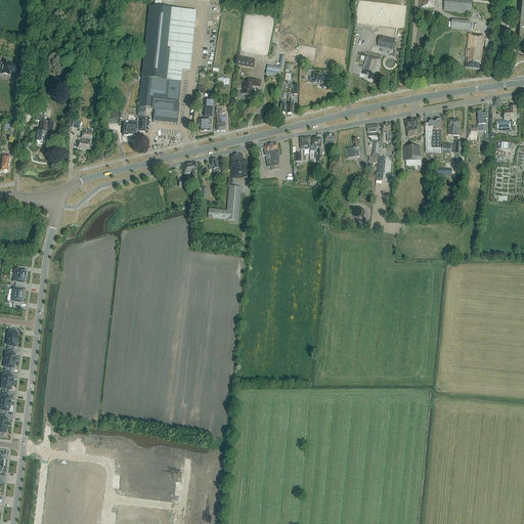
[(471,0),(445,0),(444,11),(470,14),(471,0)]
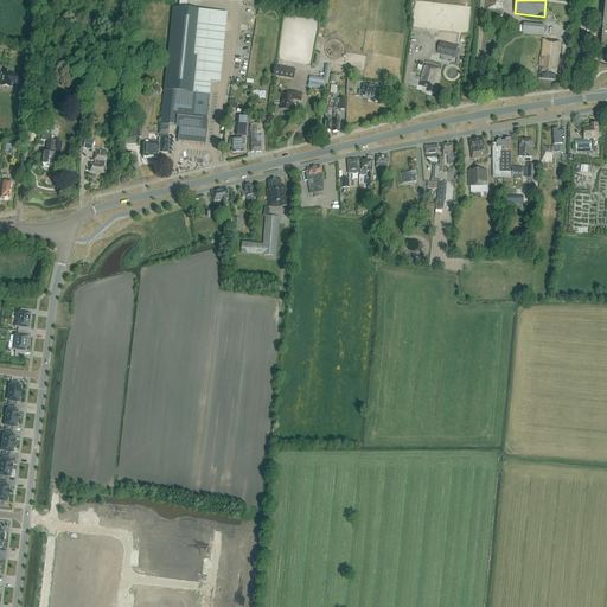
[(206,121),(206,119),(211,81),(219,82),(228,13),(173,7),(161,115),(181,116),(180,127),(181,127),(180,140),(185,140),(185,139),(205,141),(205,145),(208,121),(206,121)]
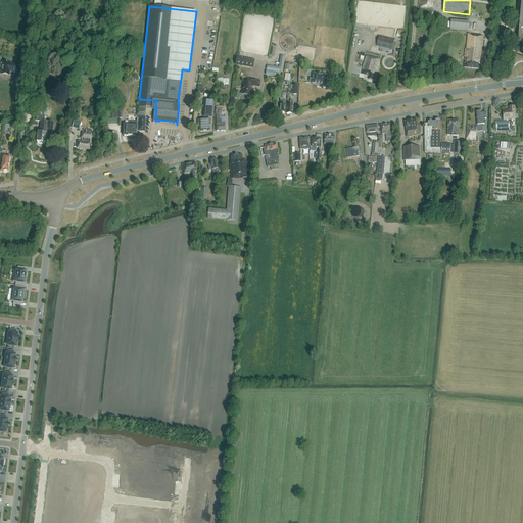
[(448,20),(447,30),(466,31),(467,21),(448,20)]
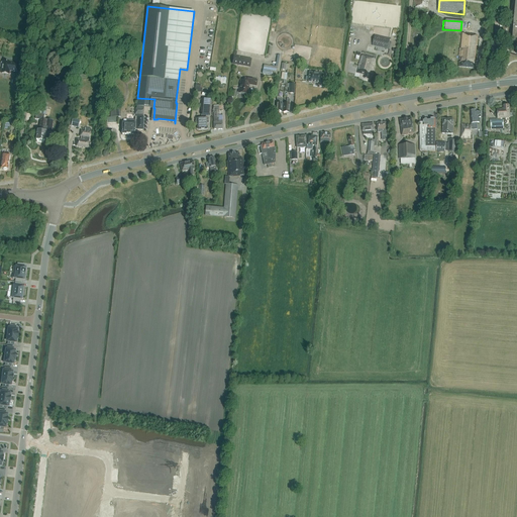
[(474,34),(461,33),(459,60),(460,61),(460,63),(458,63),(458,68),(473,69),(474,64),(475,64),(477,45),(478,36),(477,36),(474,35),(474,34)]
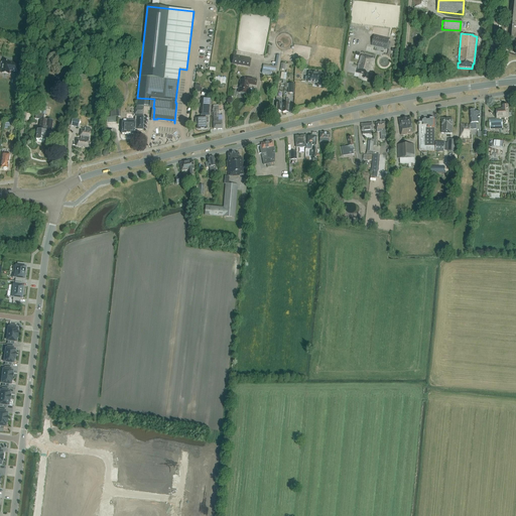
[(372,45),(387,49),(389,39),(374,35),(372,45)]
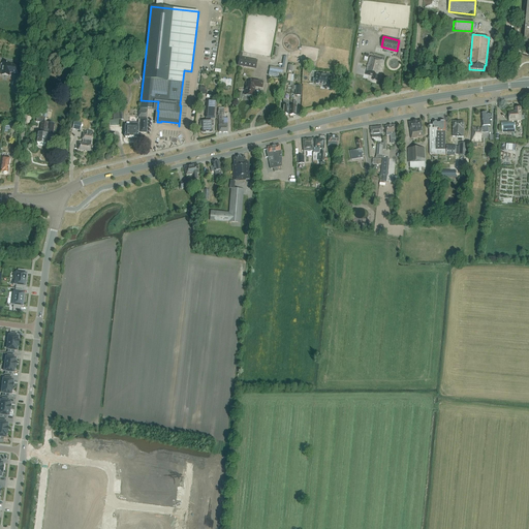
[(283,57),(281,68),(270,67),(269,71),(285,73),(288,57),(283,57)]
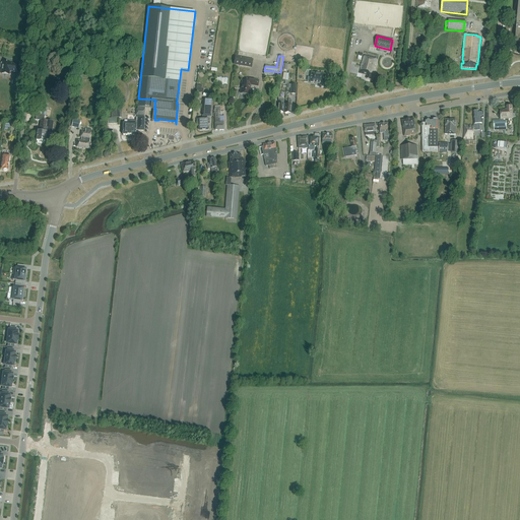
[(378,60),(364,56),(359,74),(367,76),(366,79),(371,80),(373,74),(374,74),(378,60)]
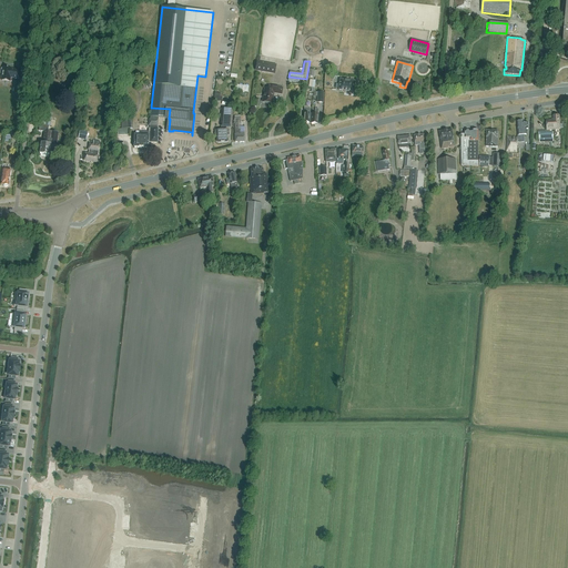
[(256,70),(274,73),(275,67),(257,63),(256,70)]
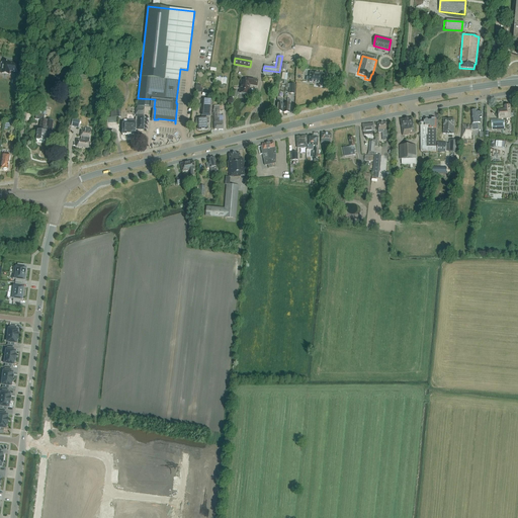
[(2,62),(2,63),(1,63),(0,68),(2,68),(1,74),(9,75),(9,71),(11,71),(17,72),(18,65),(10,64),(10,63),(2,62)]
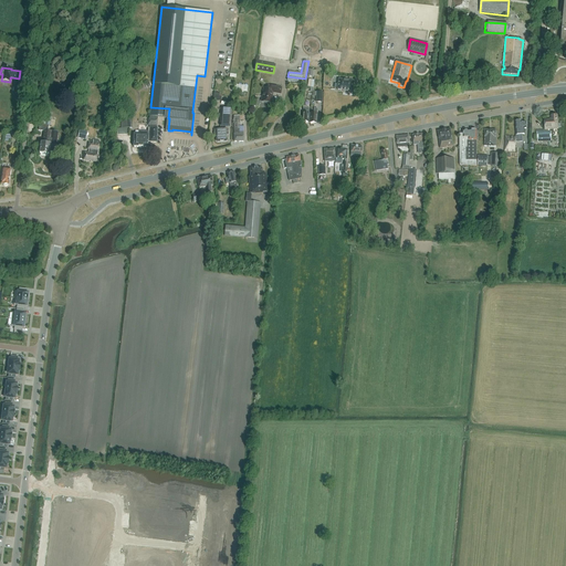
[(354,81),(338,80),(337,88),(337,90),(352,92),(354,81)]
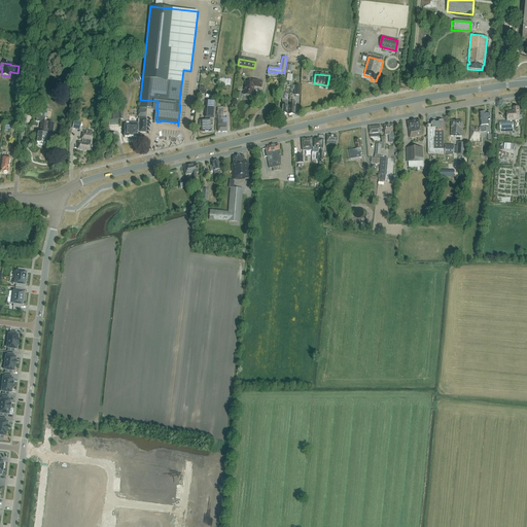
[(246,82),(244,95),(252,96),(254,84),(256,84),(255,86),(261,88),(262,81),(250,79),(249,83),(246,82)]
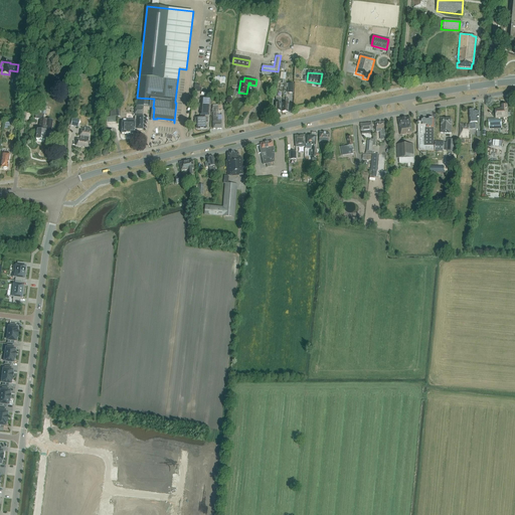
[(122,123),(121,134),(134,135),(134,130),(142,130),(143,117),(142,117),(142,114),(143,114),(143,106),(150,107),(150,108),(153,108),(154,99),(137,98),(136,108),(135,108),(135,114),(136,114),(136,117),(135,117),(135,120),(126,119),(126,123),(122,123)]
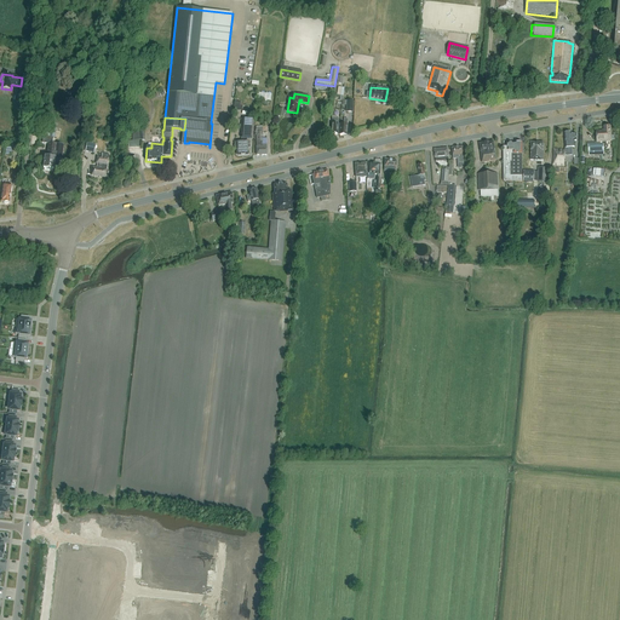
[(253,121),(247,120),(242,120),(242,121),(240,137),(241,137),(241,143),(235,143),(235,149),(236,149),(236,155),(237,156),(247,156),(248,155),(248,149),(250,148),(250,142),(248,142),(250,138),(252,138),(254,121),(253,121)]
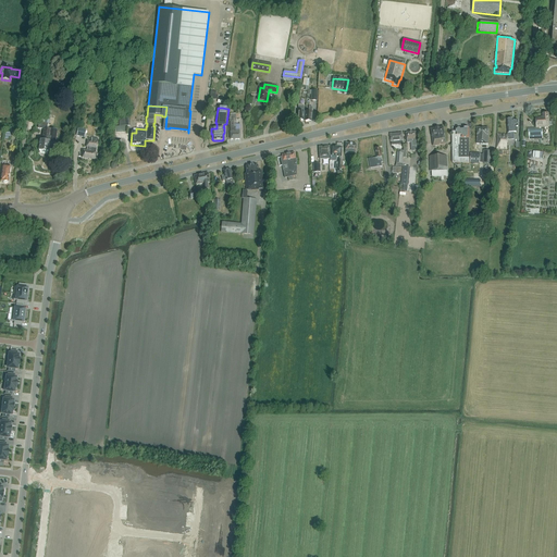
[(40,141),(39,151),(48,152),(48,150),(56,151),(56,145),(57,131),(47,128),(48,124),(49,124),(51,111),(40,110),(39,123),(38,128),(44,128),(41,141),(40,141)]
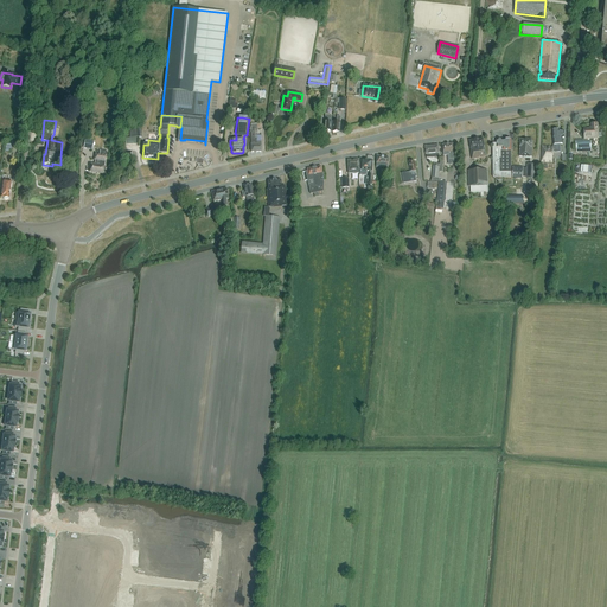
[(585,131),(586,139),(598,138),(598,136),(601,136),(601,133),(600,133),(599,129),(596,129),(596,125),(592,125),(592,128),(589,128),(589,129),(585,131)]
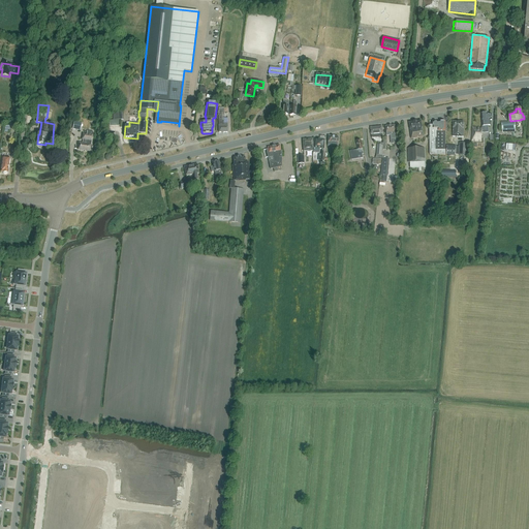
[(223,113),(218,113),(219,132),(227,132),(227,124),(223,124),(223,121),(223,113)]
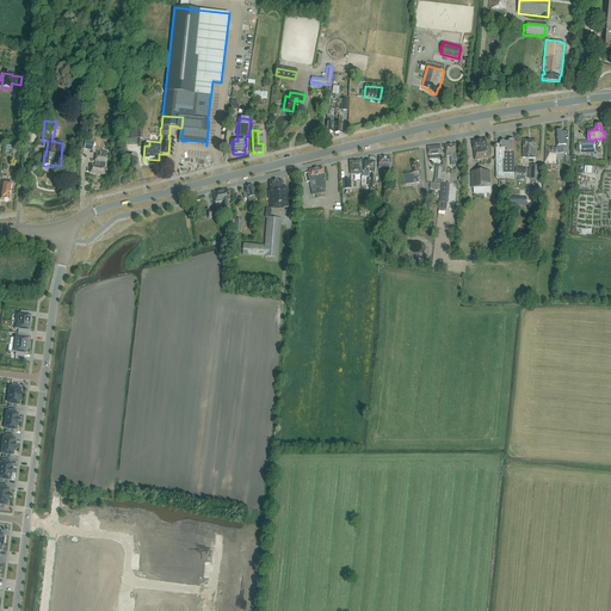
[(557,148),(556,153),(563,153),(563,146),(566,146),(566,139),(568,139),(568,133),(562,133),(562,131),(556,131),(557,146),(557,148)]
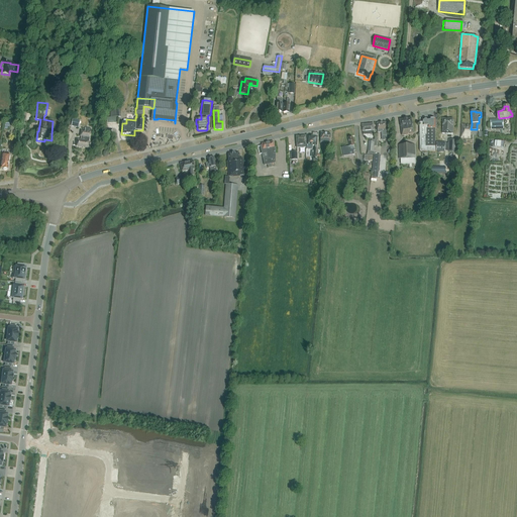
[(402,136),(414,134),(412,118),(400,120),(402,136)]
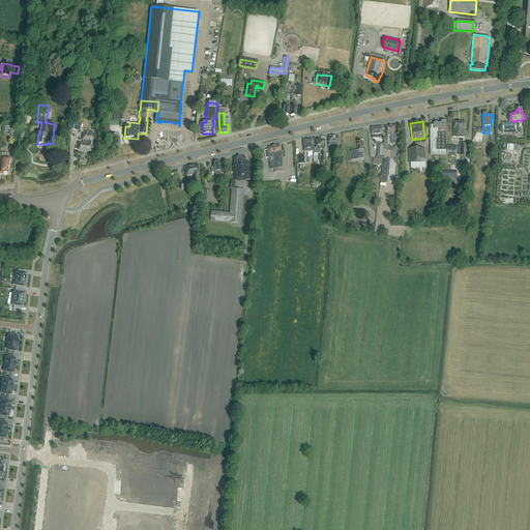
[(446,156),(446,151),(446,123),(445,123),(444,121),(442,121),(441,123),(439,123),(434,123),(434,126),(431,126),(431,156),(446,156)]
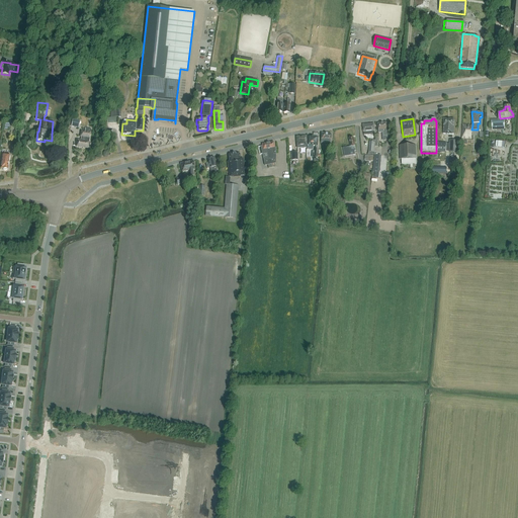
[(73,119),(71,126),(79,127),(80,120),(73,119)]
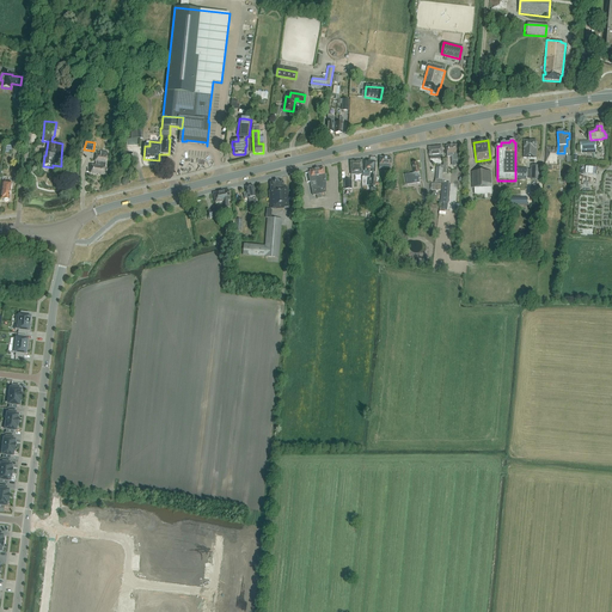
[(536,142),(524,141),(524,159),(536,159),(536,142)]
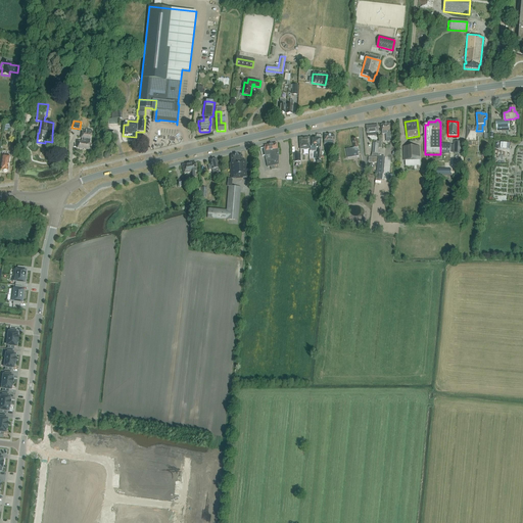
[(510,123),(498,123),(496,123),(496,129),(496,131),(510,131),(510,128),(510,123)]
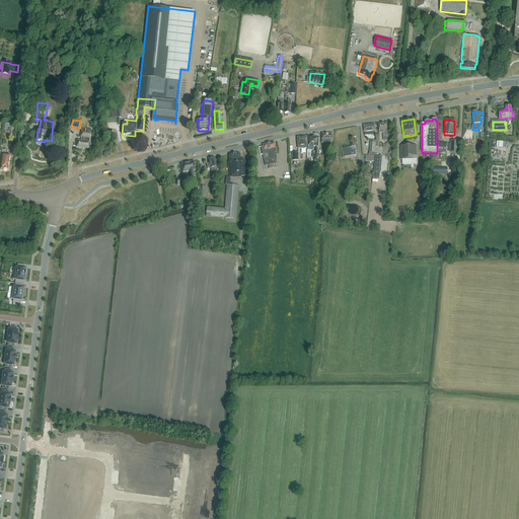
[(388,136),(388,130),(387,124),(378,125),(379,130),(379,133),(384,133),(384,137),(388,136)]
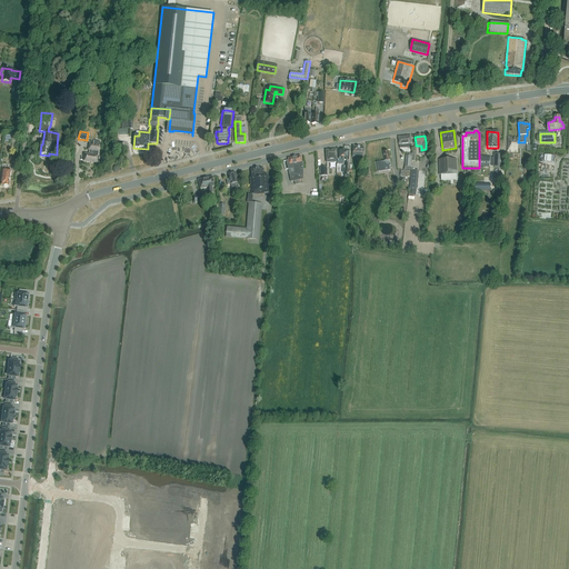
[(411,137),(399,138),(400,149),(412,148),(411,137)]
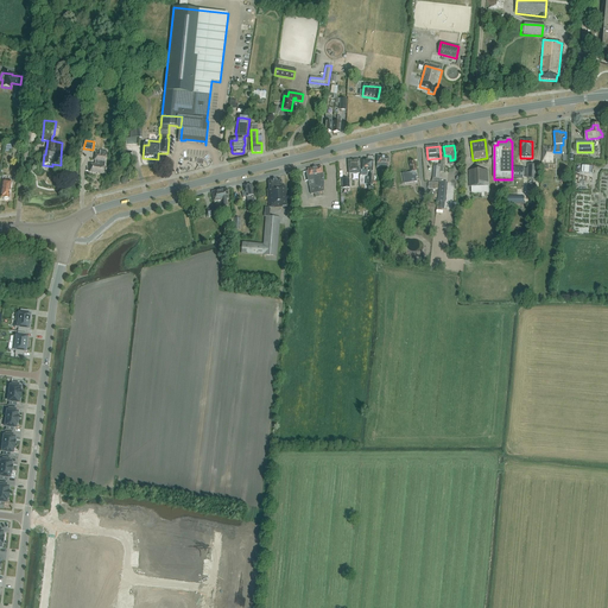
[(543,146),(542,163),(553,163),(553,152),(555,147),(543,146)]
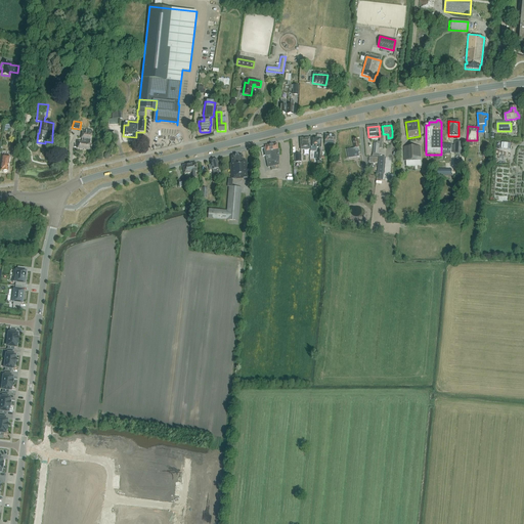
[(86,133),(82,132),(81,138),(83,138),(82,142),(79,142),(78,147),(89,149),(90,143),(91,139),(91,134),(92,130),(86,129),(86,133)]
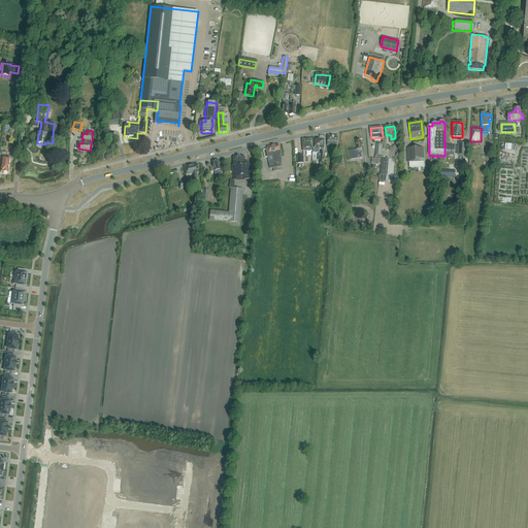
[(337,137),(327,136),(327,142),(327,145),(331,145),(331,147),(335,149),(336,146),(336,142),(337,142),(337,137)]
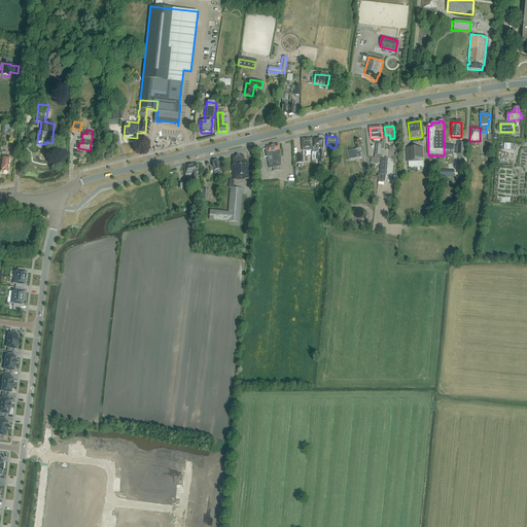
[(311,139),(302,140),(302,150),(312,150),(311,139)]
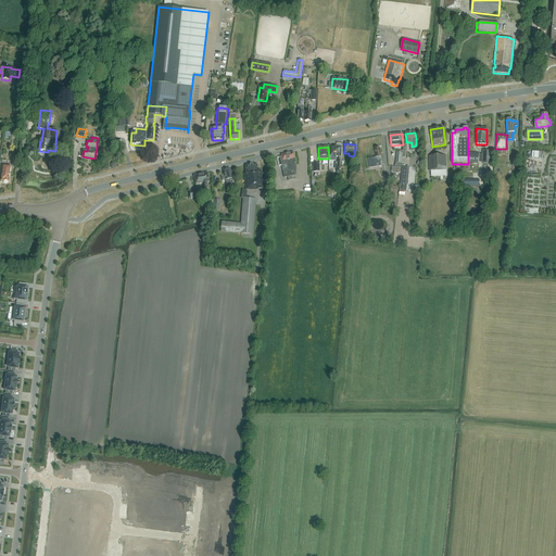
[(339,156),(340,156),(341,148),(336,147),(330,147),(330,150),(329,153),(329,155),(330,155),(330,159),(336,159),(336,156),(339,156)]
